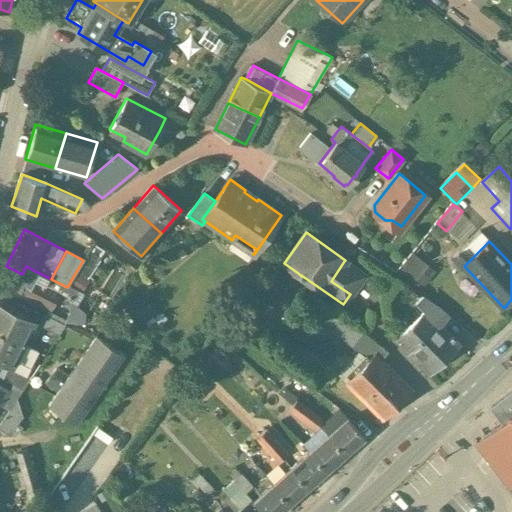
[(364,275),(344,261),(331,281),(350,294),(364,275)]
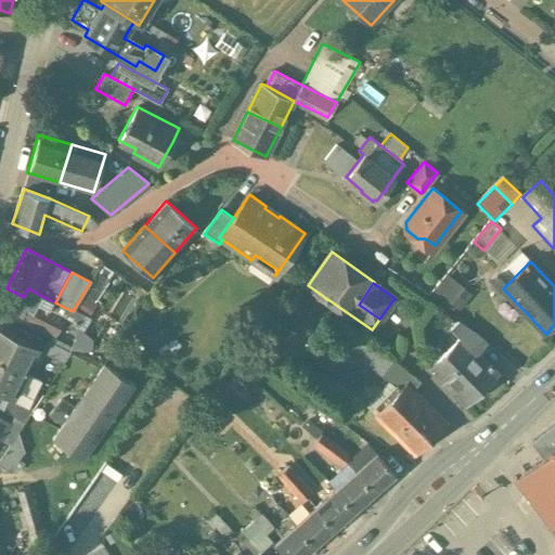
[(457,296),(441,283),(433,295),(449,308),(457,296)]
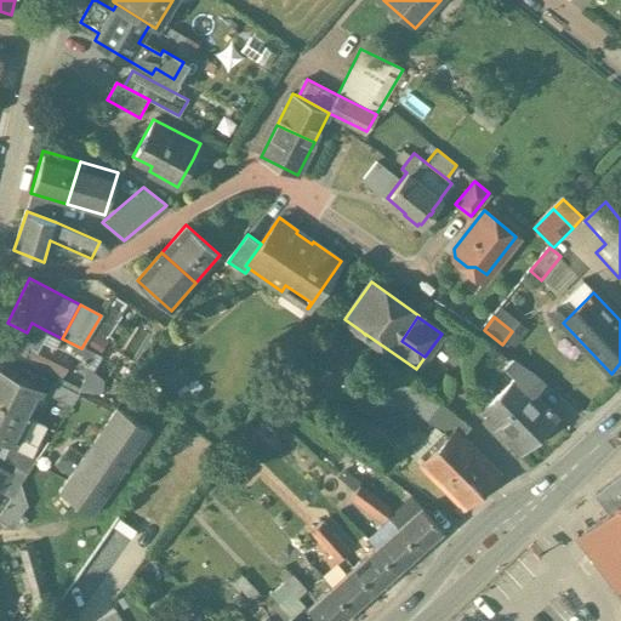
[(98,349),(113,325),(103,318),(87,343),(98,349)]
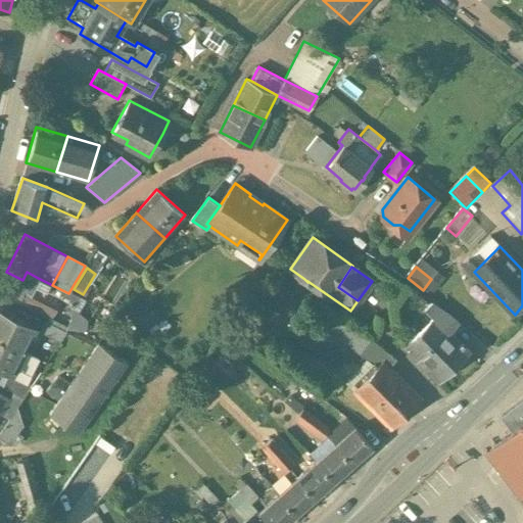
[(38,278),(27,272),(22,280),(6,272),(0,283),(0,290),(51,317),(60,298),(34,285),(38,278)]
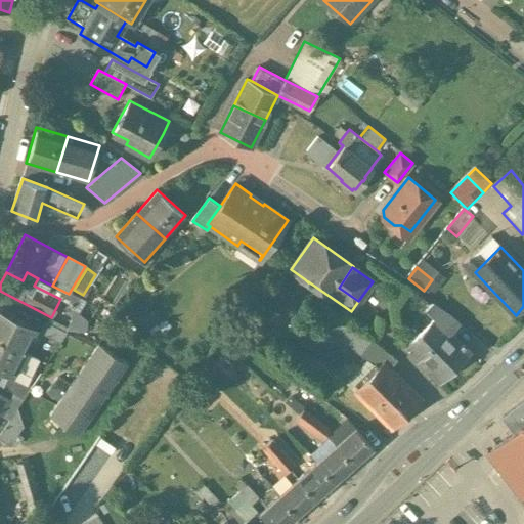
[(450,315),(433,303),(425,310),(434,319),(449,334),(460,322),(450,315)]
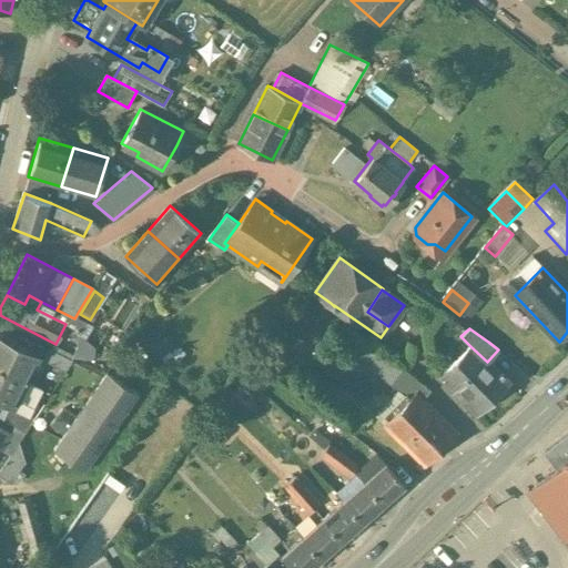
[(37,356),(0,337),(0,367),(24,379),(37,356)]
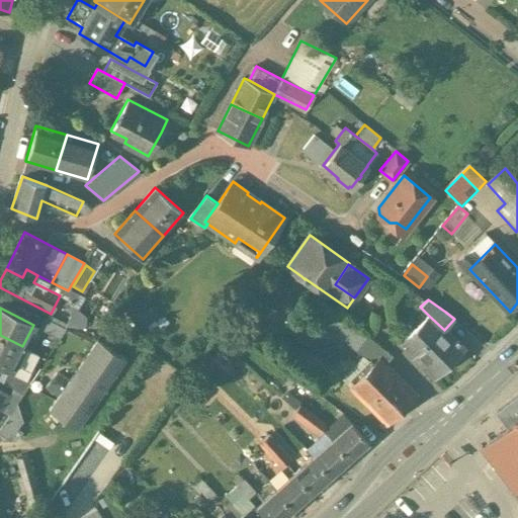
[(444,330),(429,316),(402,343),(403,343),(435,376),(437,374),(436,374),(460,351),(461,351),(462,349),(457,344),(459,343),(457,341),(455,342),(444,330)]
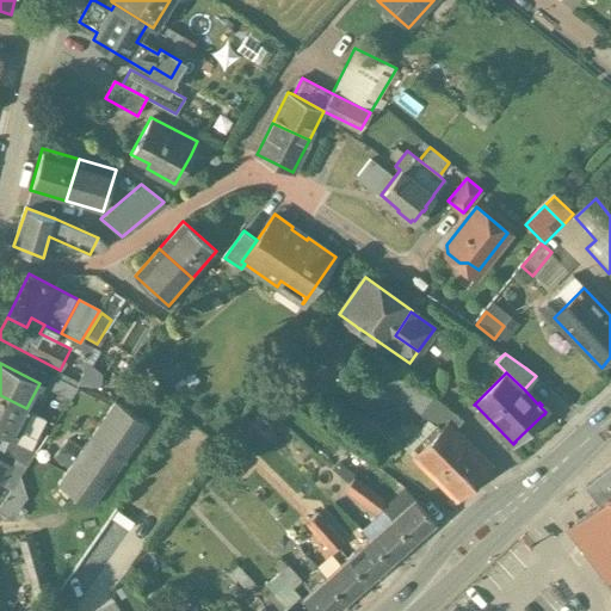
[(78,388),(54,375),(47,388),(71,400),(78,388)]
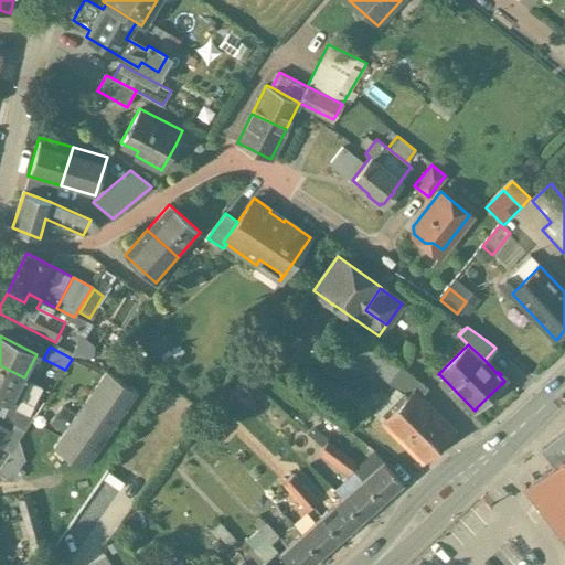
[(393,362),(379,352),(369,365),(381,374),(393,362)]
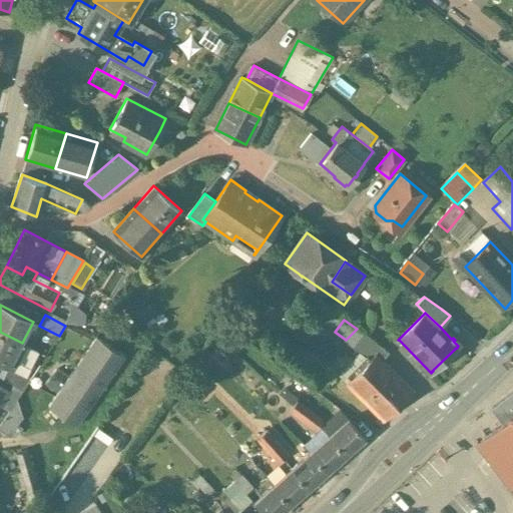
[(388,351),(357,329),(346,340),(372,359),(376,355),(380,360),(388,351)]
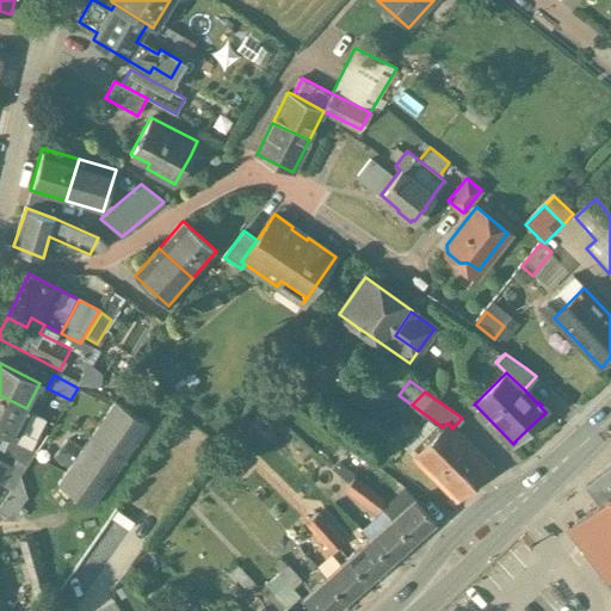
[(26,408),(0,395),(0,427),(13,434),(26,408)]
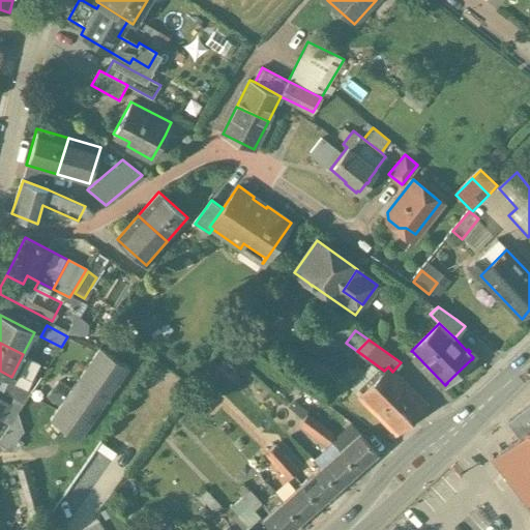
[(100,347),(50,420),(79,440),(128,366),(100,347)]
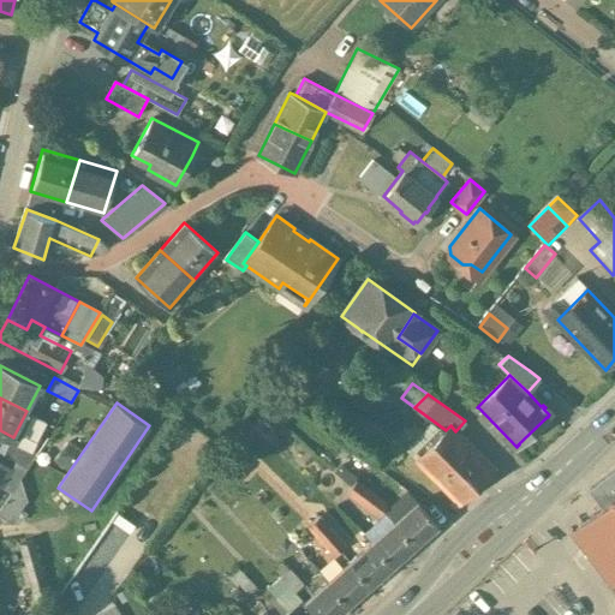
[(35,446),(45,419),(30,415),(21,441),(35,446)]
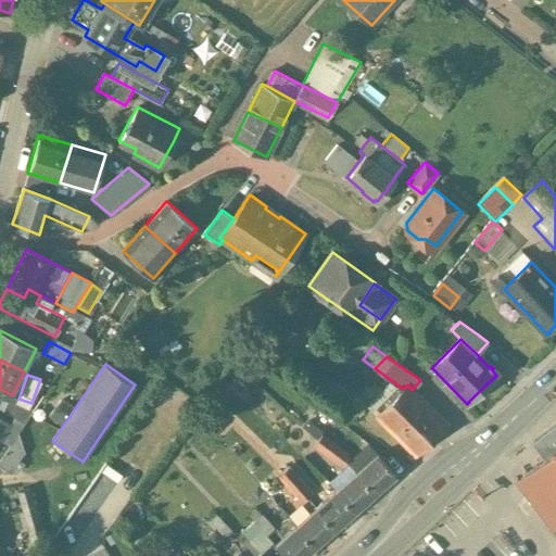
[(412,390),(407,384),(403,389),(377,414),(416,454),(418,453),(417,452),(444,426),(444,427),(446,425),(412,390)]
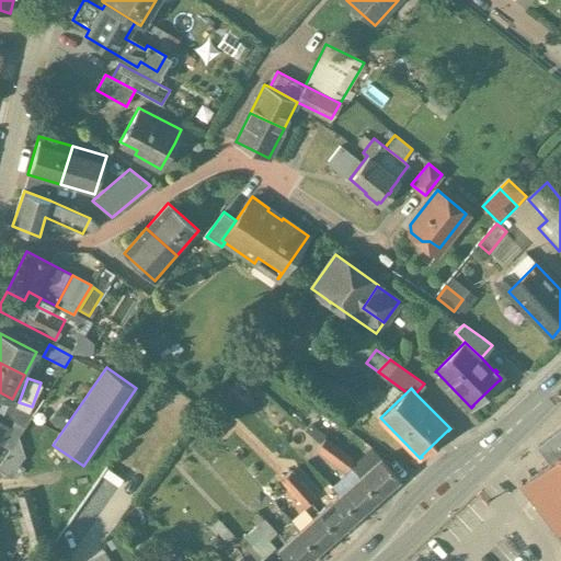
[(33,414),(8,403),(2,413),(25,427),(33,414)]
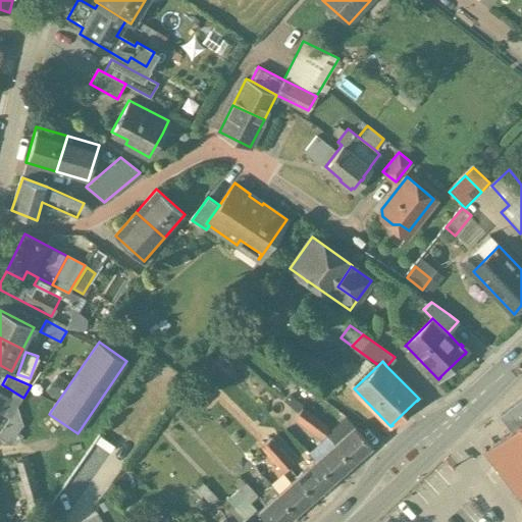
[(0,412),(2,413),(10,399),(0,393),(0,412)]
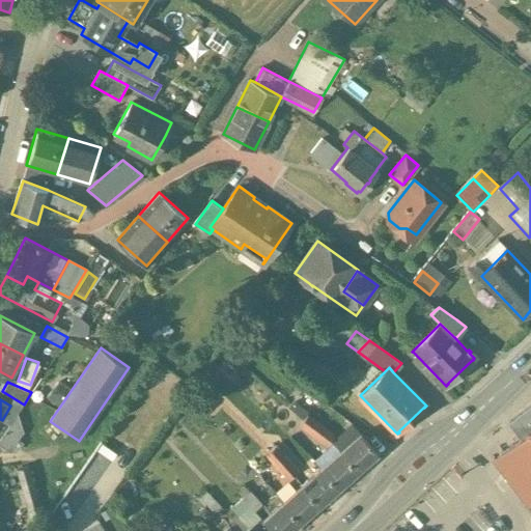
[(494,459),(527,503),(530,507),(530,404),(509,421),(522,438),(494,459)]
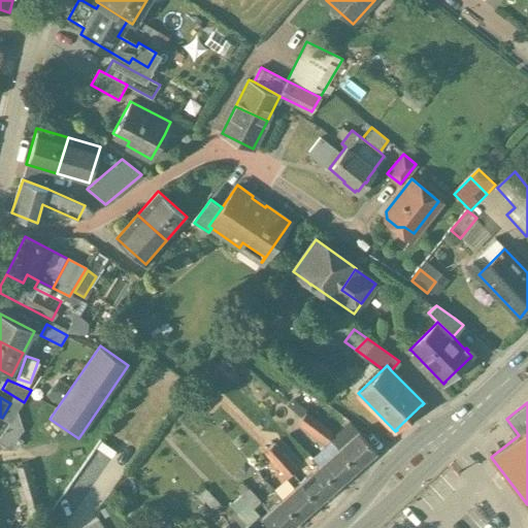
[(18,410),(0,436),(0,442),(10,450),(23,430),(18,410)]
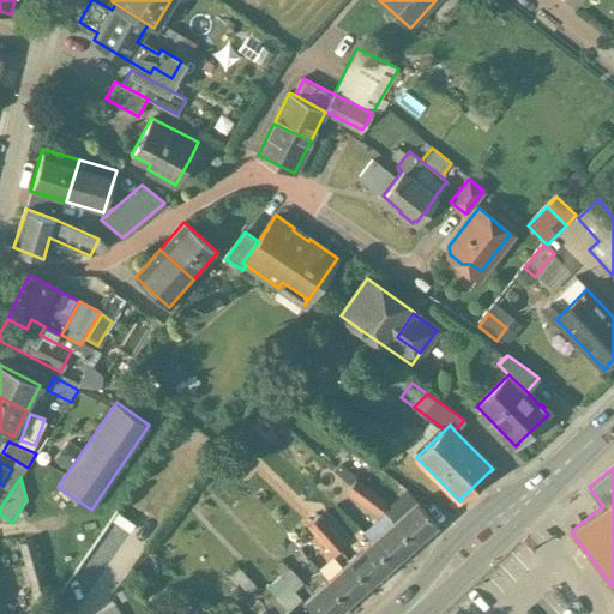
[(371,491),(355,479),(345,491),(361,503),(371,491)]
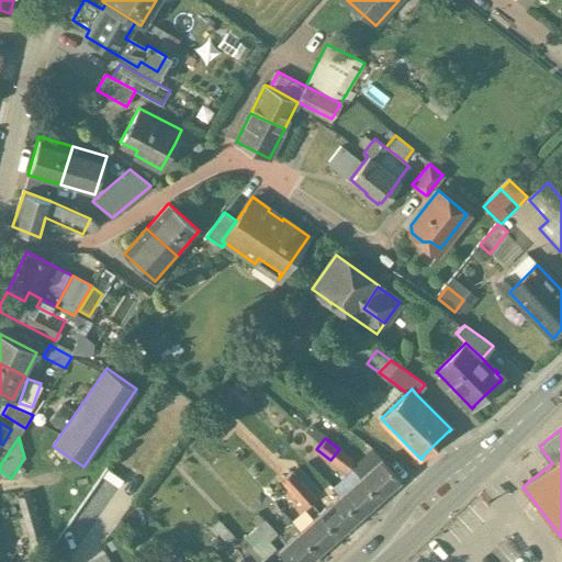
[(353,460),(339,449),(330,460),(346,471),(353,460)]
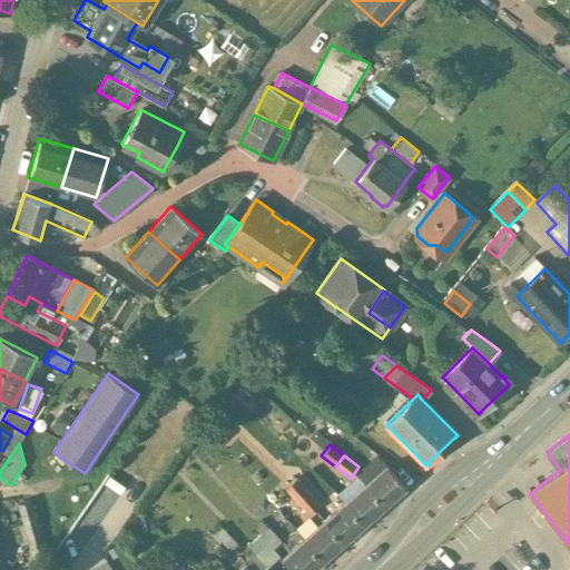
[(386,467),(365,484),(384,504),(404,487),(386,467)]
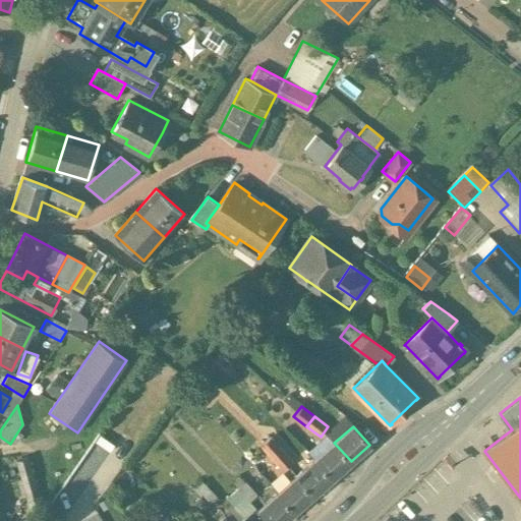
[(292,462),(270,437),(266,441),(287,466),(292,462)]
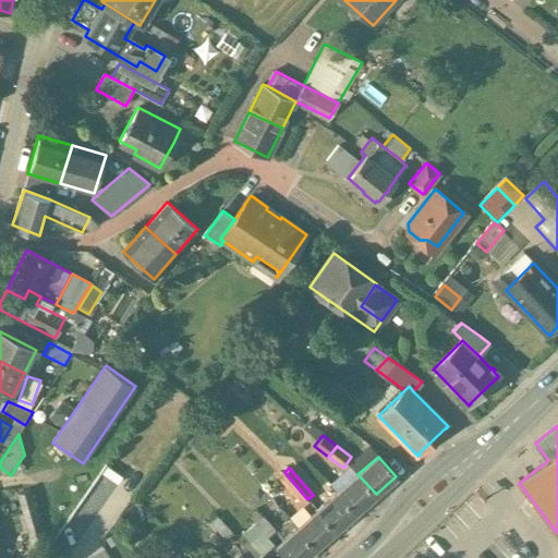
[(307,499),(284,472),(279,476),(303,504),(307,499)]
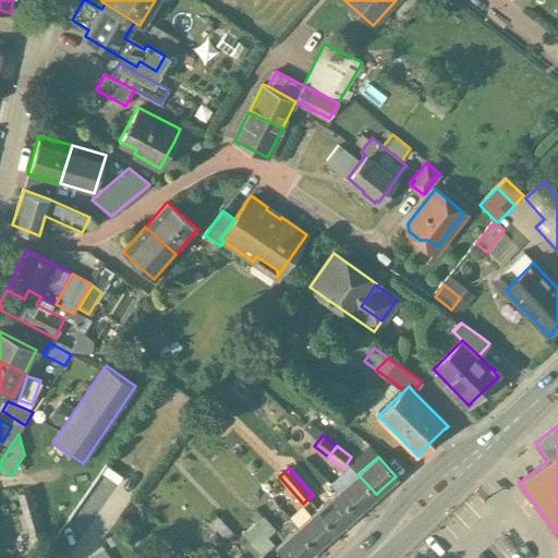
[(376,494),(358,474),(337,492),(355,512),(376,494)]
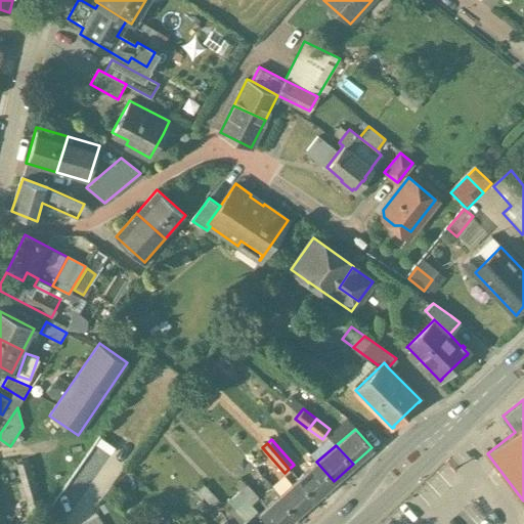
[(27,460),(16,462),(22,478),(31,474),(27,460)]
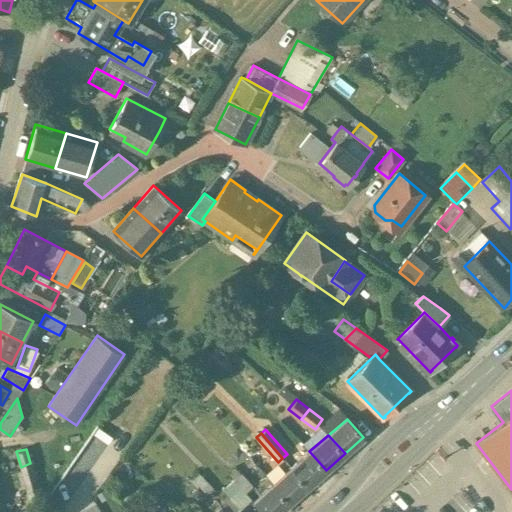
[(326,470),(309,451),(291,468),(307,486),(326,470)]
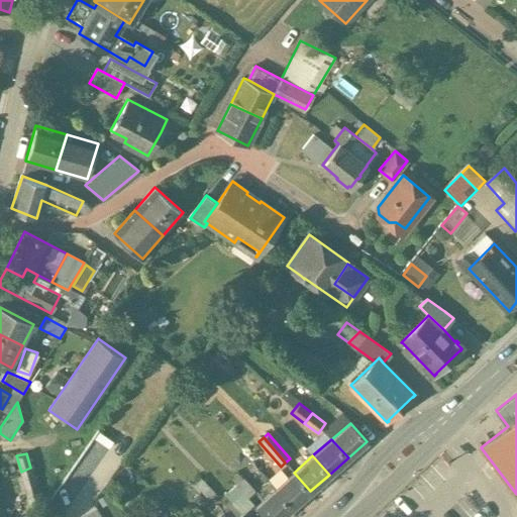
[(30,468),(21,472),(26,490),(36,488),(30,468)]
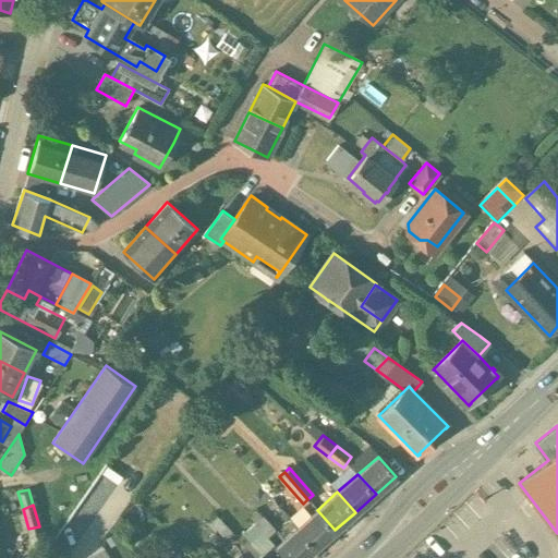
[(317,510),(296,528),(315,548),(335,530),(317,510)]
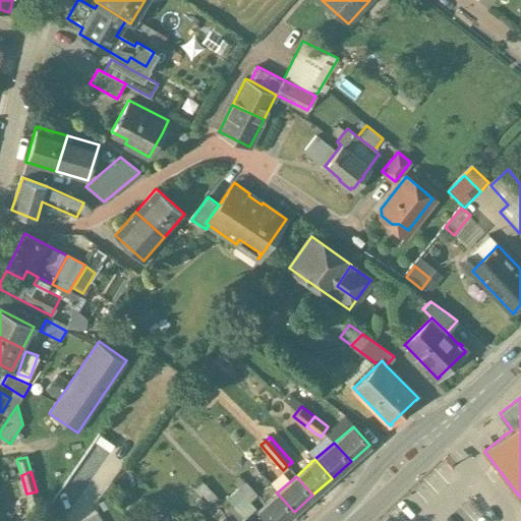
[(256,496),(245,482),(238,489),(249,503),(256,496)]
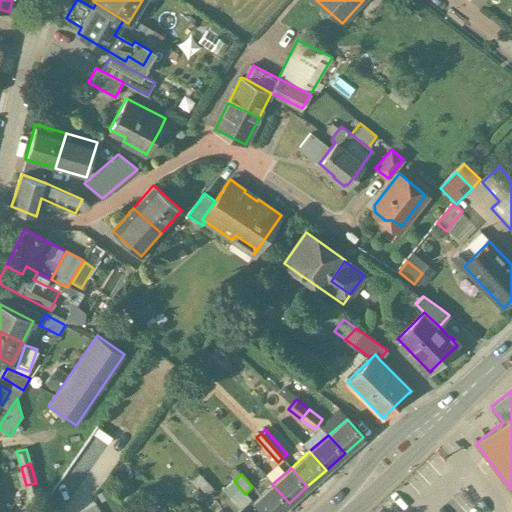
[(36,483),(26,485),(31,501),(41,498),(36,483)]
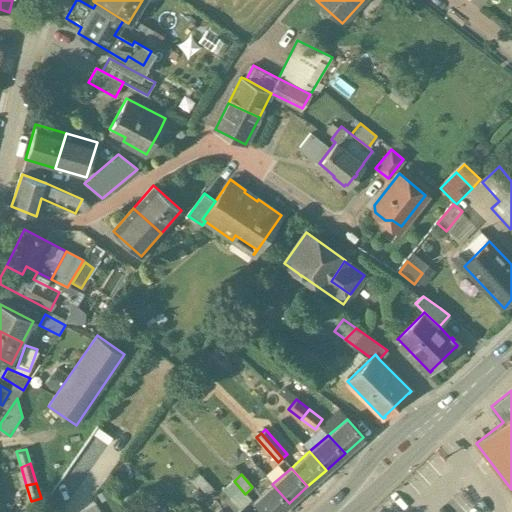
[(272,484),(252,501),(261,511),(278,511),(289,503),(272,484)]
